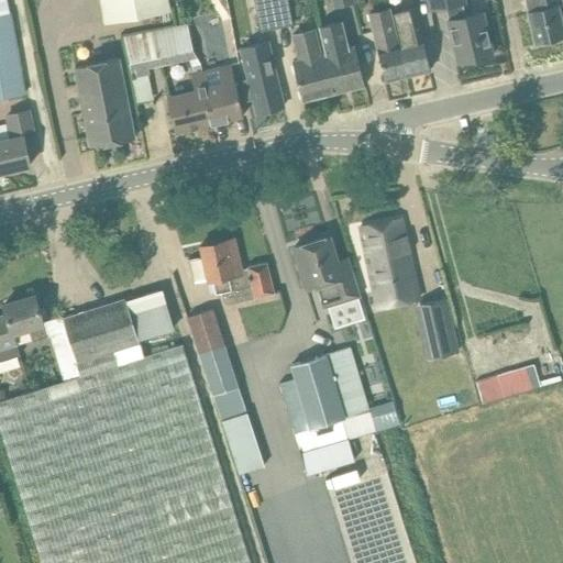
[(0,0),(0,98),(25,95),(10,0),(0,0)]
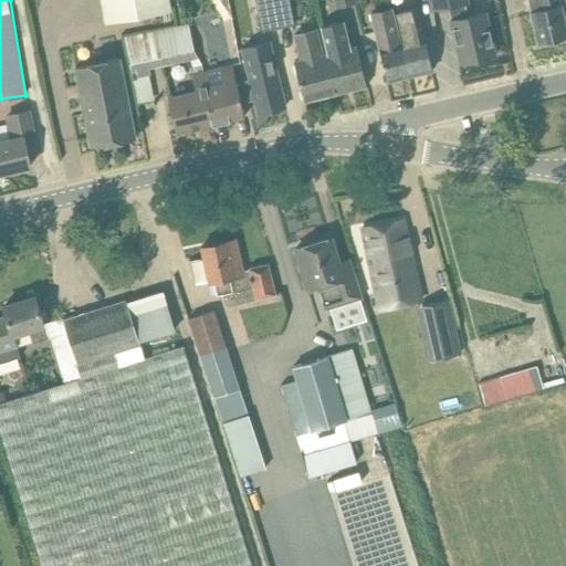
[(168,13),(171,13),(168,0),(102,0),(106,24),(168,13)]
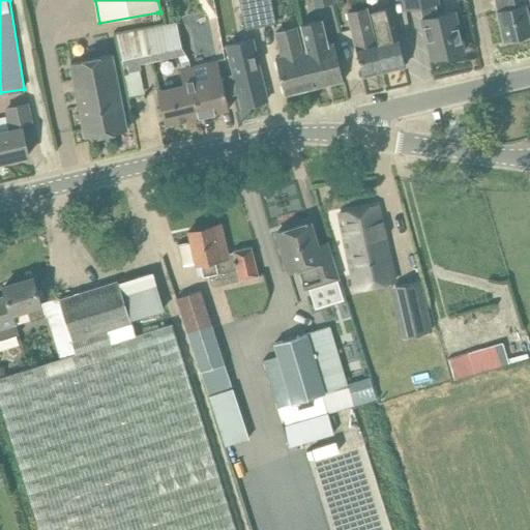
[(240,0),(246,29),(261,27),(255,0),(240,0)]
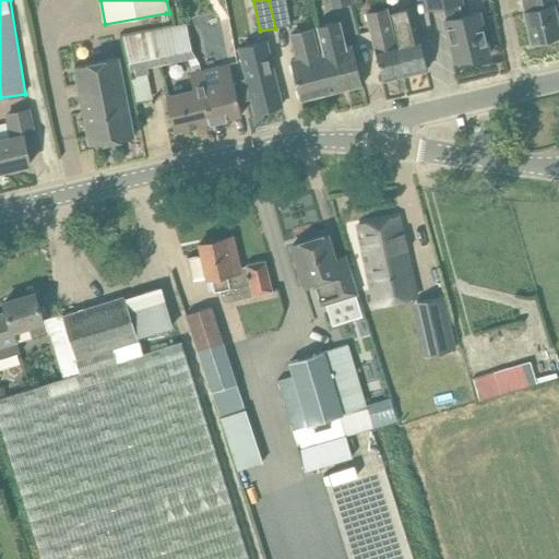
[(286,0),(269,0),(275,28),(292,25),(286,0)]
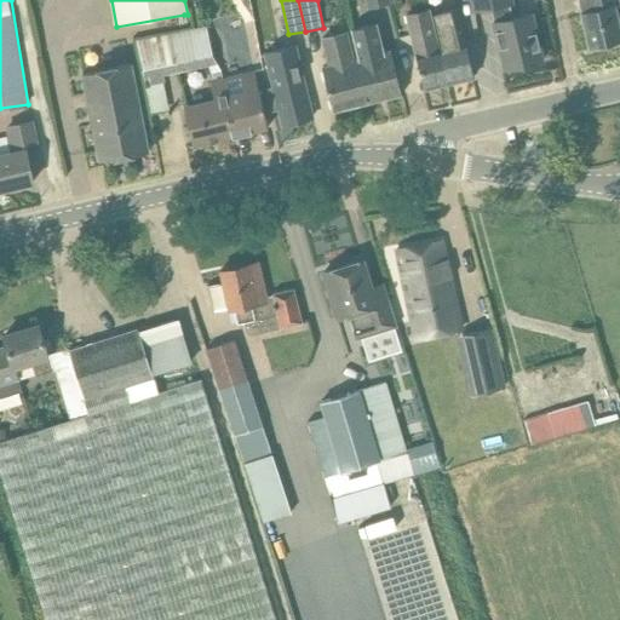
[(470,0),(474,11),(491,7),(494,23),(493,23),(499,46),(505,69),(543,61),(537,36),(530,13),(512,18),(509,5),(515,4),(514,0),(470,0)]
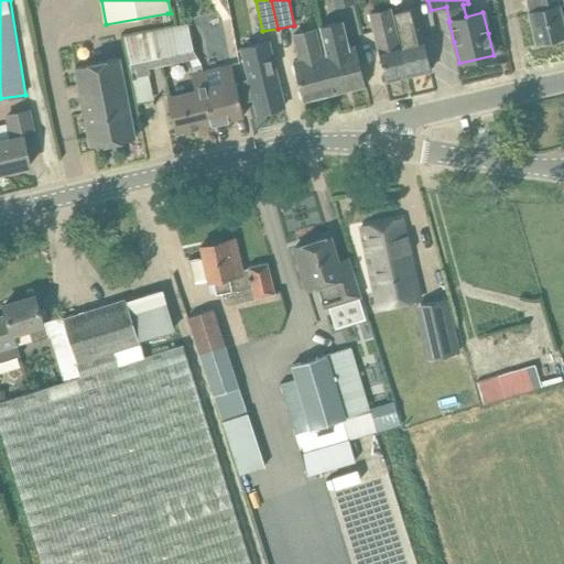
[(525,0),(529,11),(528,12),(535,45),(563,38),(563,25),(557,0),(525,0)]
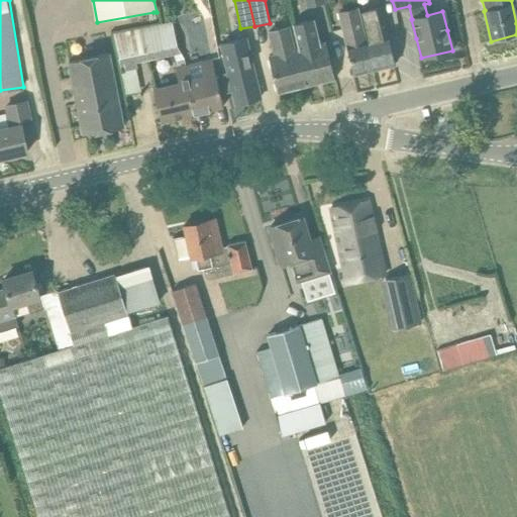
[(368,38),(367,38),(366,39),(369,54),(372,53),(376,69),(395,64),(381,6),(360,11),(368,38)]
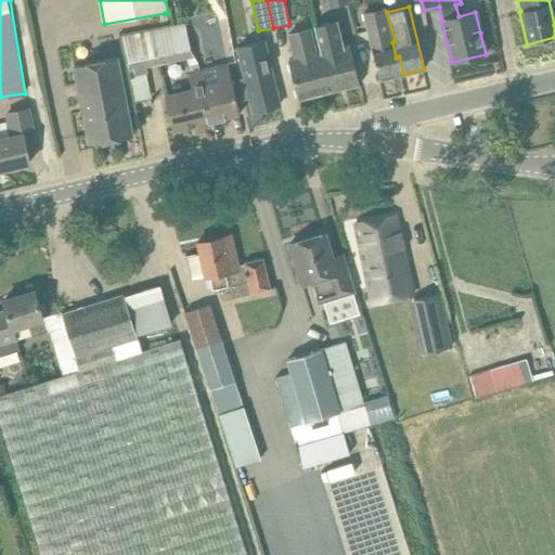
[(392,42),(394,41),(385,8),(363,13),(379,80),(403,74),(399,56),(396,57),(392,42)]
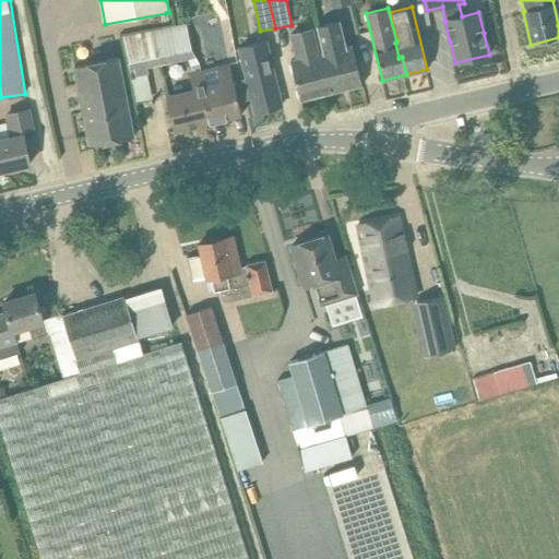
[(341,20),(318,26),(323,52),(333,93),(361,85),(351,44),(346,45),(341,20)]
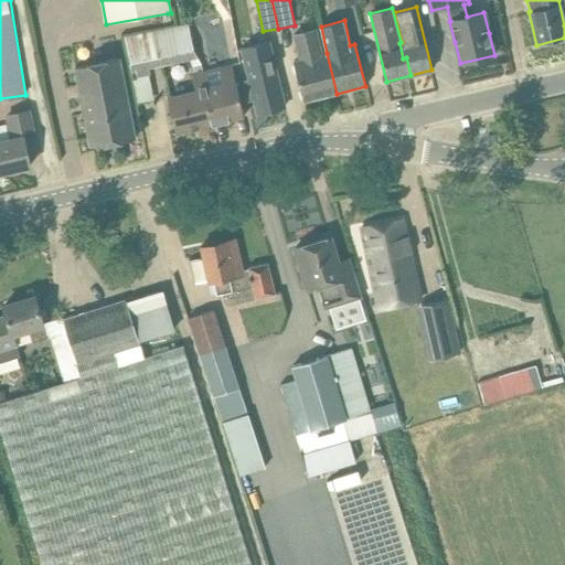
[(199,59),(189,24),(124,36),(132,78),(151,74),(150,67),(191,60),(194,71),(203,70),(202,64),(199,59)]
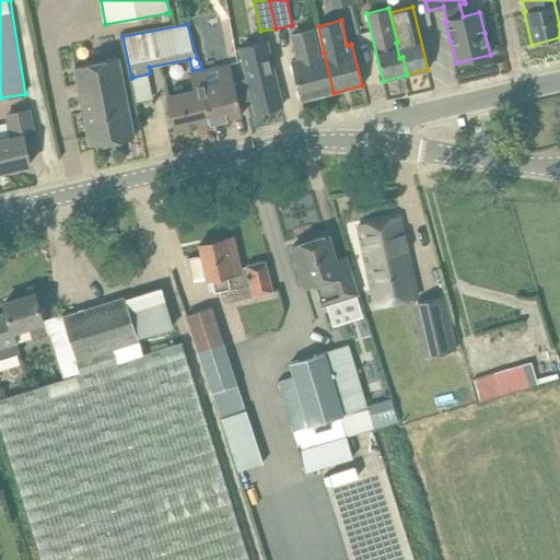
[(302,101),(334,93),(324,53),(321,54),(315,28),(291,34),(296,57),(291,58),(302,101)]
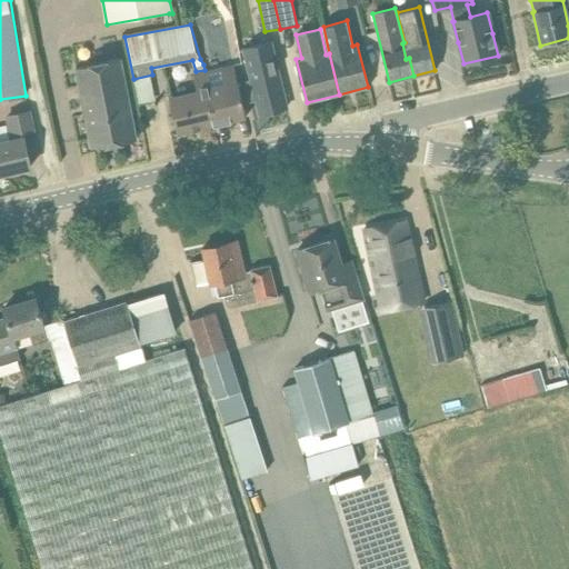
[(286,108),(280,87),(270,45),(245,51),(251,80),(245,81),(249,100),(256,98),(260,115),(286,108)]
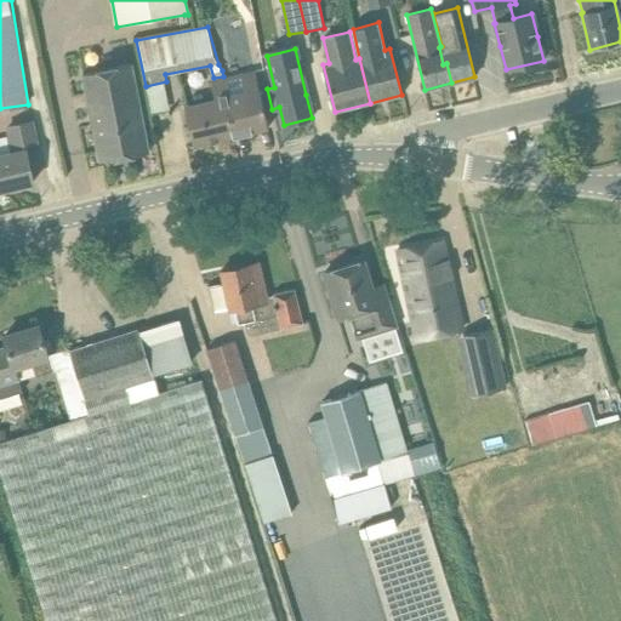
[(130,64),(83,73),(96,138),(100,161),(148,152),(132,72),(130,64)]
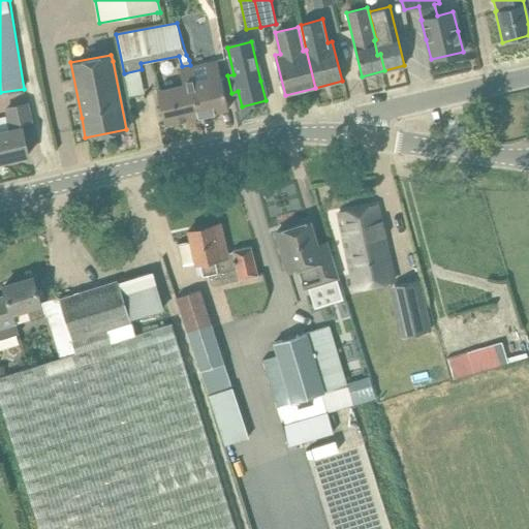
[(216,60),(187,66),(194,97),(192,98),(196,117),(228,109),(216,60)]
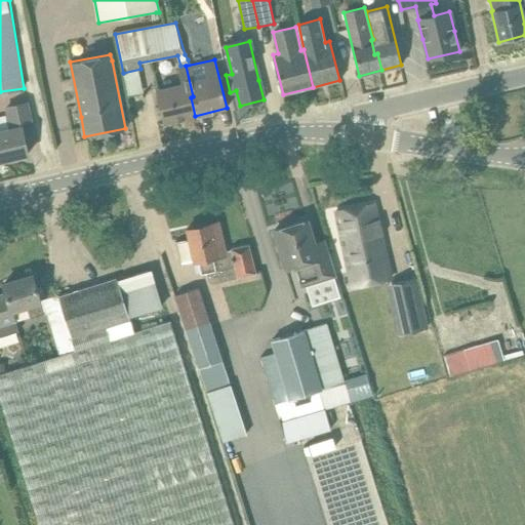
[(163,123),(195,116),(191,97),(193,96),(186,66),(178,68),(182,82),(155,88),(163,123)]
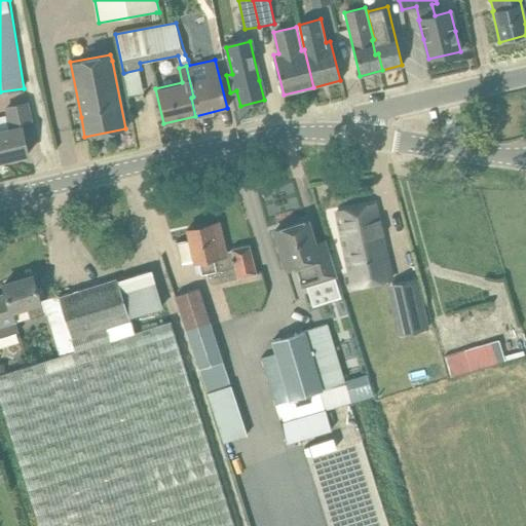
[(32,125),(27,105),(26,103),(7,108),(12,126),(0,129),(0,160),(28,155),(22,127),(32,125)]
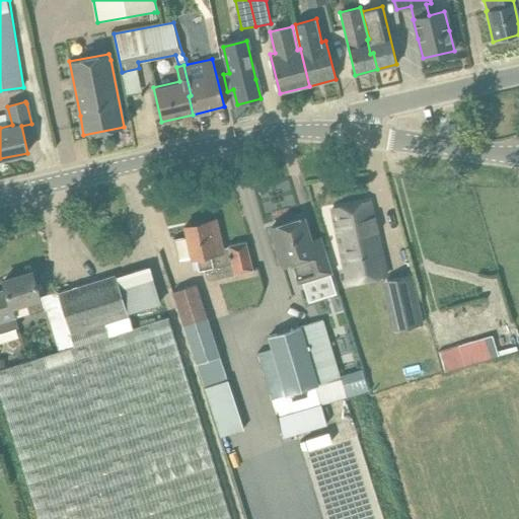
[(384,279),(373,222),(369,202),(331,209),(347,286),(384,279)]
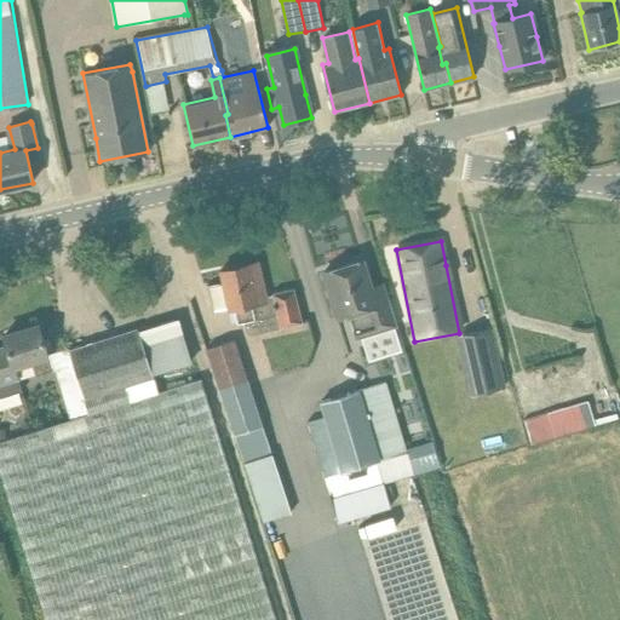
[(397,328),(395,322),(384,283),(369,288),(361,260),(325,271),(338,314),(344,313),(354,342),(397,328)]
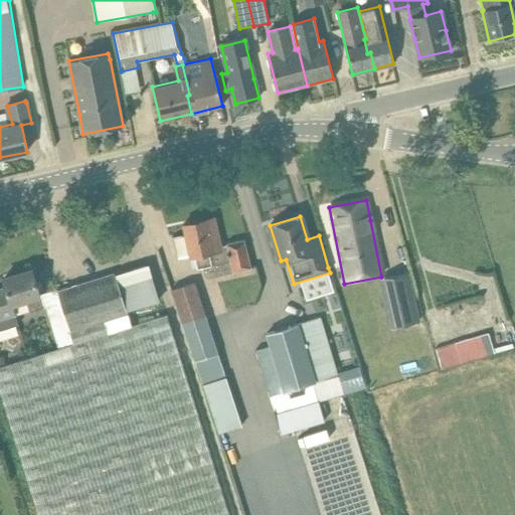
[(250,269),(245,247),(244,239),(226,243),(227,247),(221,248),(214,218),(182,225),(192,270),(203,268),(204,276),(207,278),(250,269)]
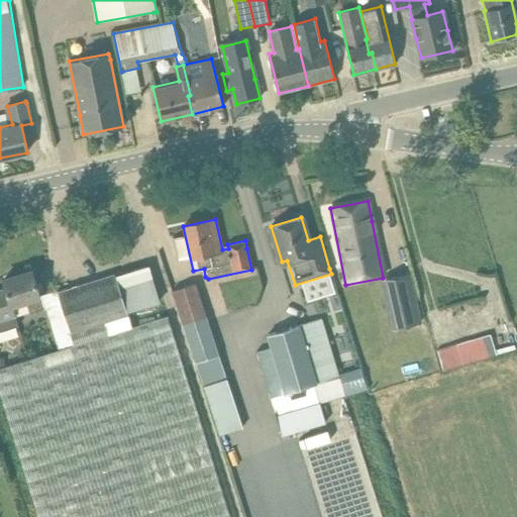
[(69,331),(104,320),(127,313),(114,274),(58,291),(58,290),(39,296),(31,272),(3,281),(5,290),(0,291),(0,331),(18,326),(14,314),(17,313),(14,307),(26,303),(28,310),(30,314),(61,304),(64,313),(69,331)]
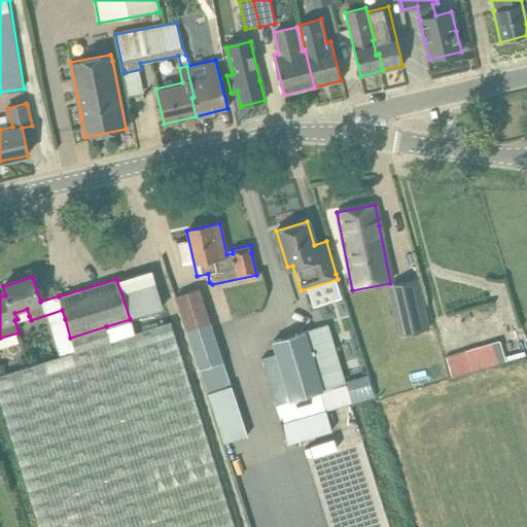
[(416,281),(392,286),(397,310),(422,305),(416,281)]
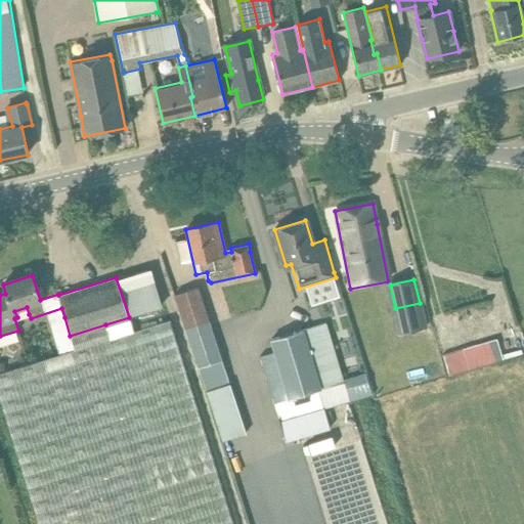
[(174,295),(206,390),(229,383),(198,287),(174,295)]
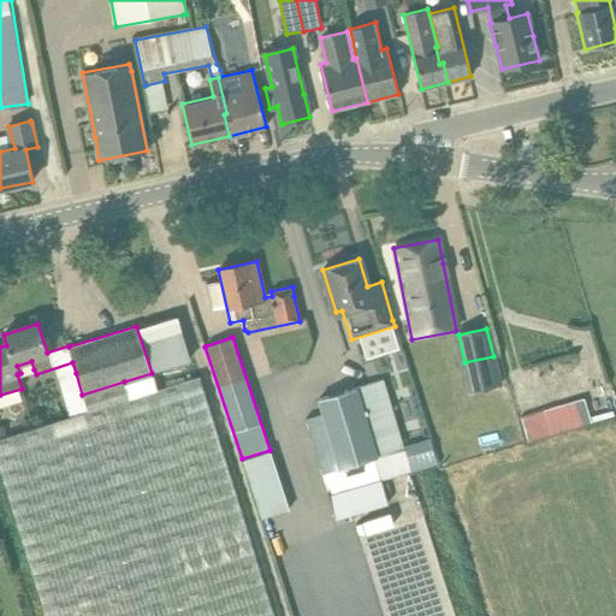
[(129,400),(88,412),(0,438),(0,466),(46,615),(276,615),(201,377),(129,400)]
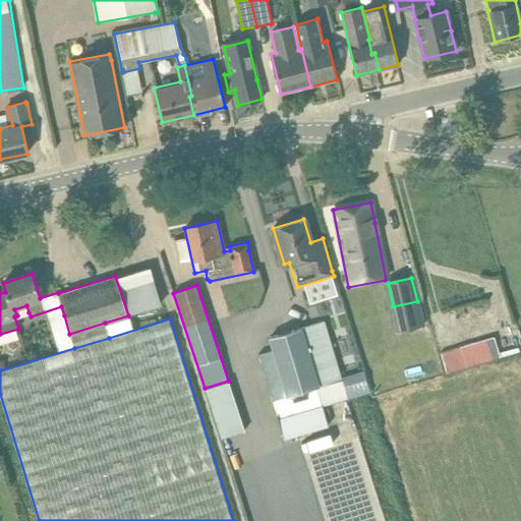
[(325,321),(301,328),(270,338),(273,349),(258,354),(284,439),(328,426),(326,419),(330,418),(328,408),(324,409),(316,388),(343,380),(325,321)]
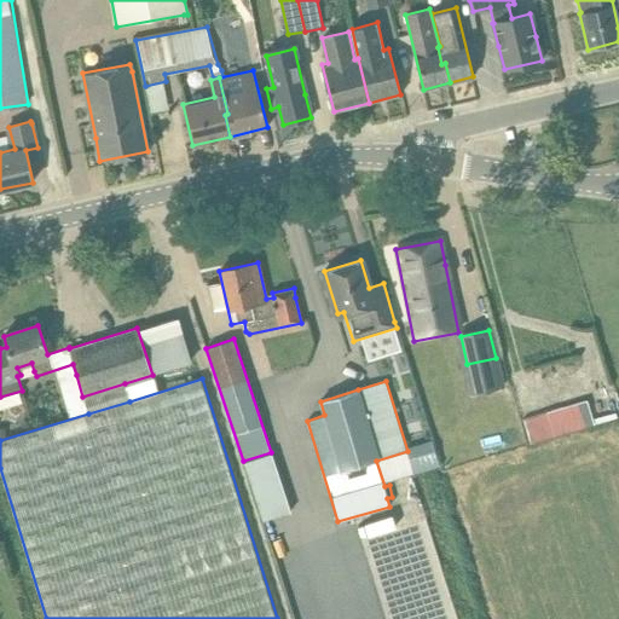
[(88,414),(129,401),(125,383),(82,397),(88,414)]
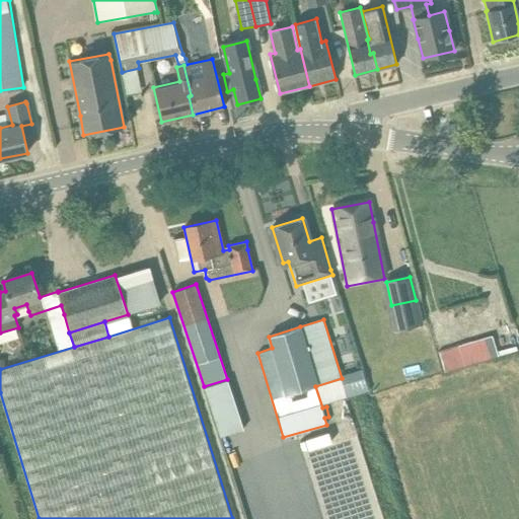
[(493,339),(439,355),(446,376),(499,361),(493,339)]
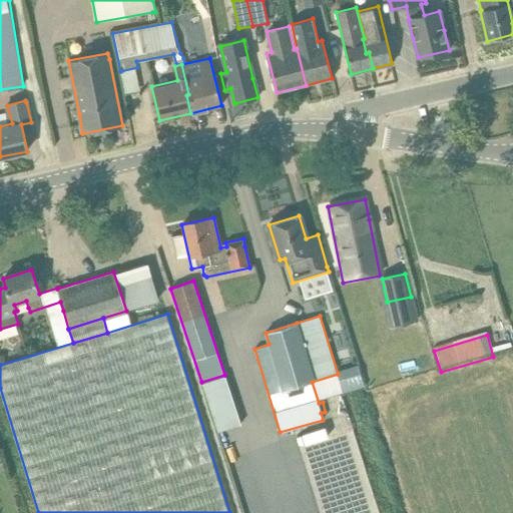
[(359,366),(338,372),(345,394),(365,387),(359,366)]
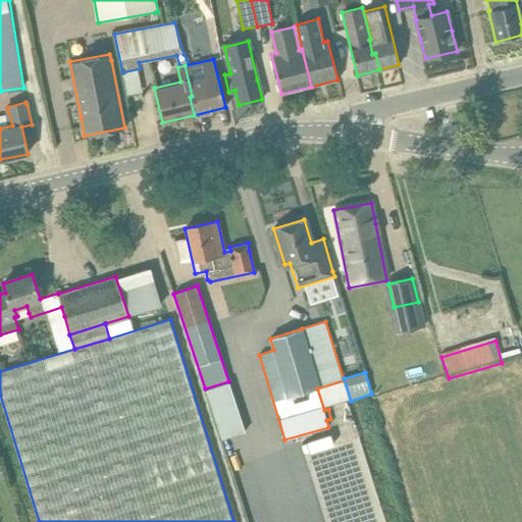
[(228,381),(205,388),(222,439),(245,431),(228,381)]
